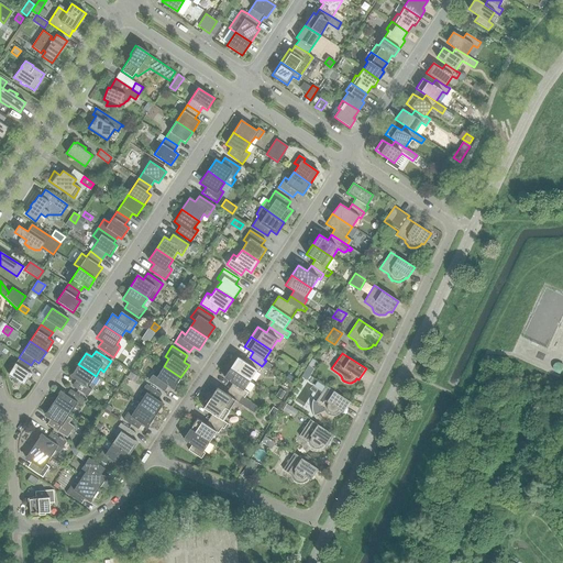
[(31,365),(19,357),(8,375),(24,385),(31,374),(26,371),(31,365)]
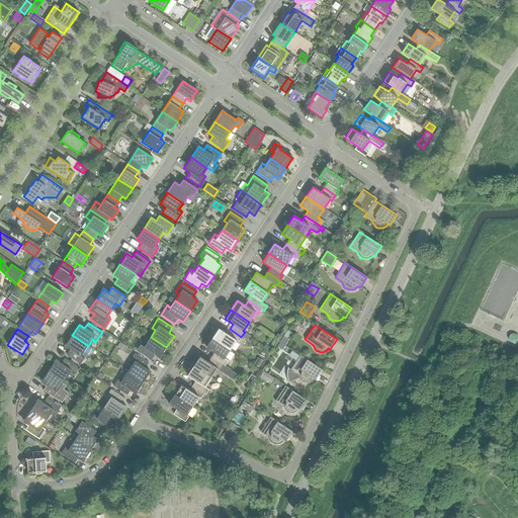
[(219,329),(212,338),(230,350),(236,341),(238,342),(241,337),(230,329),(227,334),(219,329)]
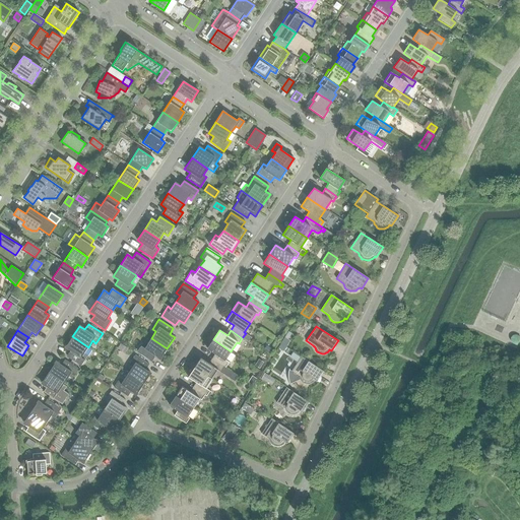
[(83,353),(88,347),(72,336),(65,347),(70,351),(67,356),(80,366),(87,355),(83,353)]
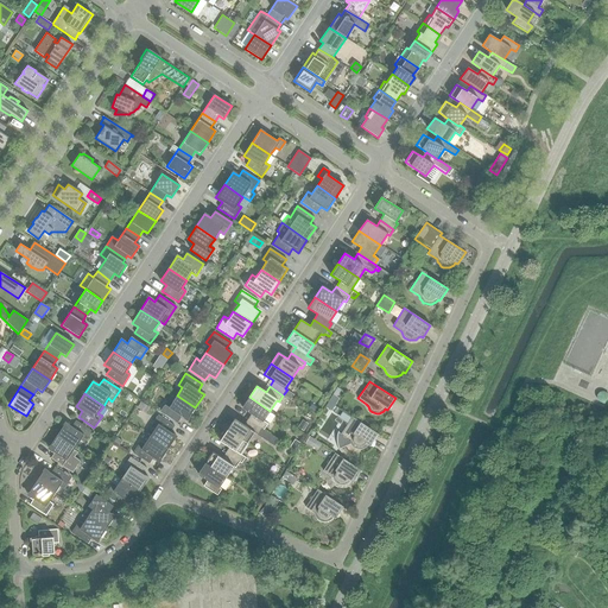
[(339,398),(334,394),(329,401),(335,405),(339,398)]
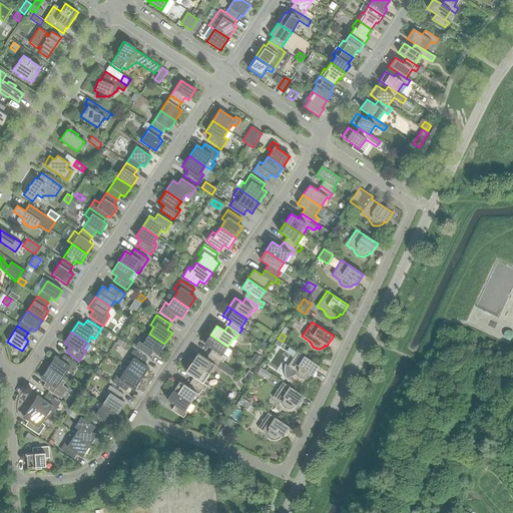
[(164,344),(149,334),(145,340),(141,338),(135,347),(149,356),(152,351),(157,354),(164,344)]
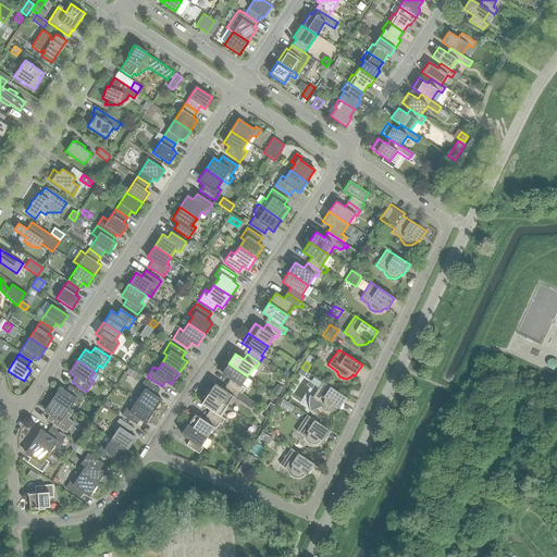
[(240,385),(247,376),(229,363),(221,373),(230,379),(226,384),(240,394),(245,388),(240,385)]
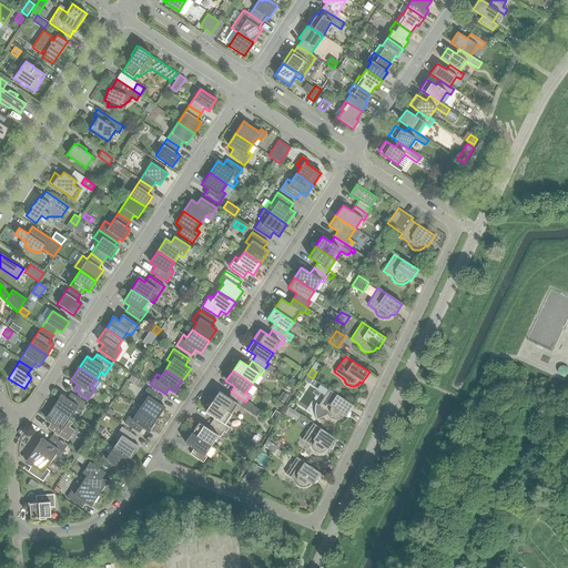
[(128,381),(135,385),(139,379),(132,375),(128,381)]
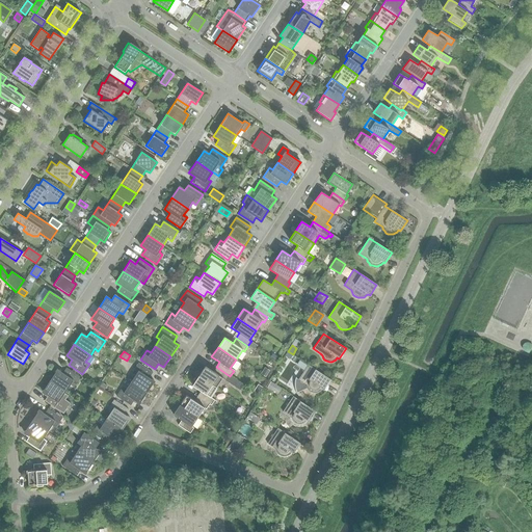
[(280,357),(272,352),(269,358),(275,363),(280,357)]
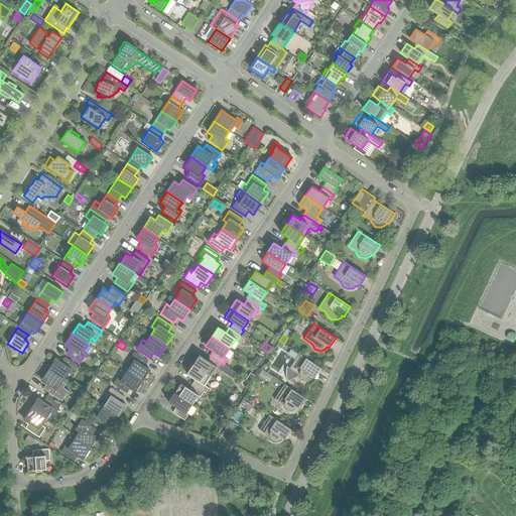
[(127,371),(142,381),(149,370),(144,367),(147,362),(134,352),(127,362),(131,364),(127,371)]
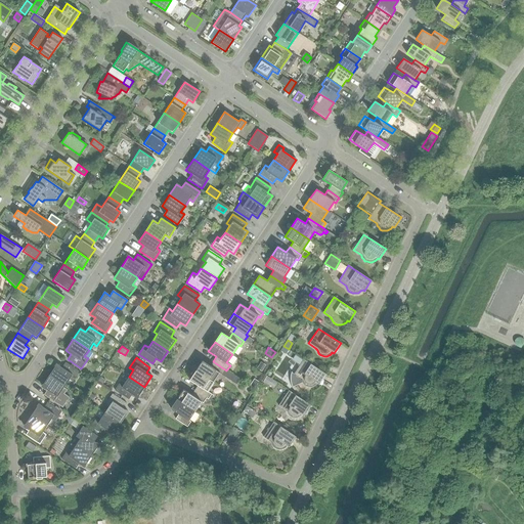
[(303,359),(293,375),(290,373),(290,375),(290,376),(290,378),(290,379),(290,381),(290,382),(291,383),(291,385),(292,386),(301,381),(302,382),(303,384),(305,386),(307,387),(309,387),(311,387),(313,386),(315,385),(317,383),(318,384),(325,374),(303,359)]
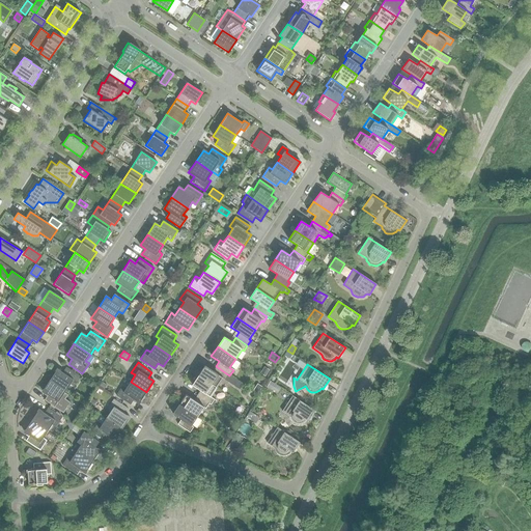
[(243,384),(229,375),(216,366),(213,371),(204,366),(198,375),(217,388),(223,379),(239,389),(243,384)]
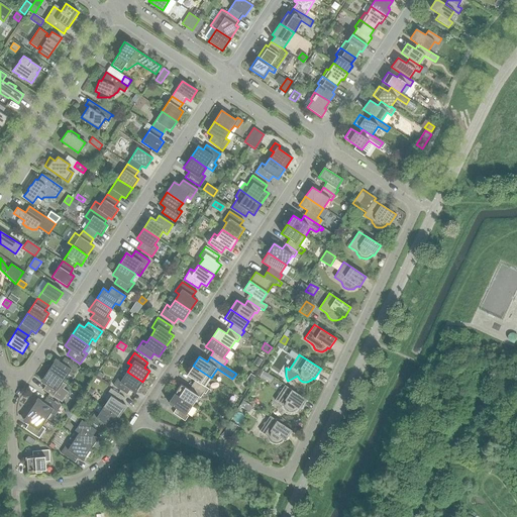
[(262,359),(257,356),(253,363),(257,366),(262,359)]
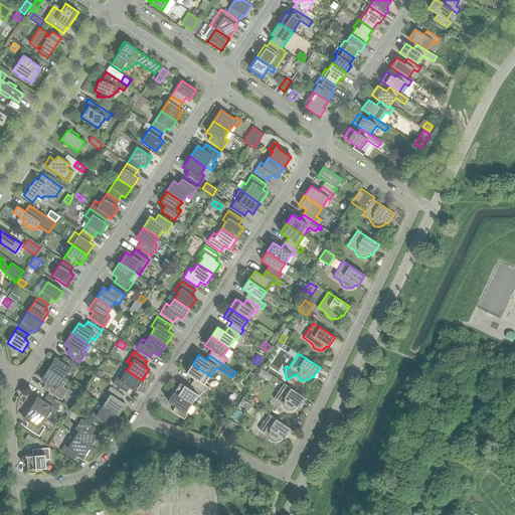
[(48,369),(63,379),(67,372),(71,375),(77,365),(63,356),(60,361),(55,358),(48,369)]
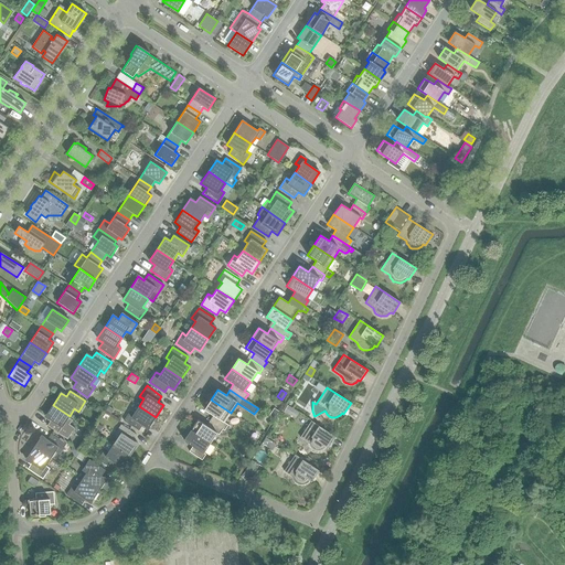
[(224,423),(231,413),(211,400),(204,409),(213,415),(210,420),(224,430),(226,432),(230,426),(224,423)]
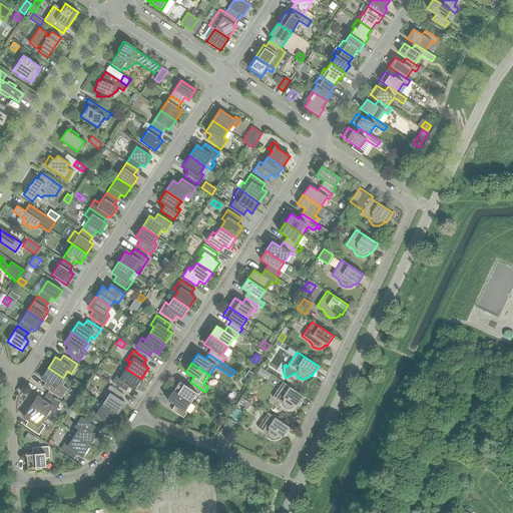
[(62,380),(63,378),(48,368),(40,378),(46,382),(42,387),(60,399),(66,389),(62,387),(65,382),(62,380)]
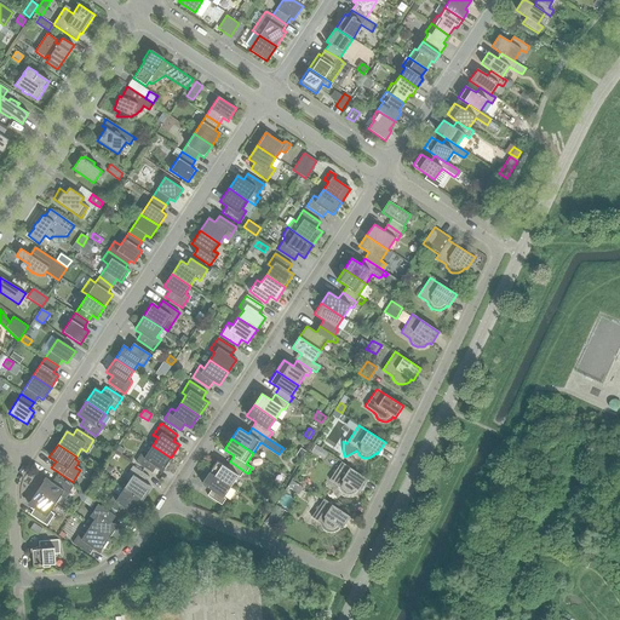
[(327,452),(315,445),(311,451),(323,459),(327,452)]
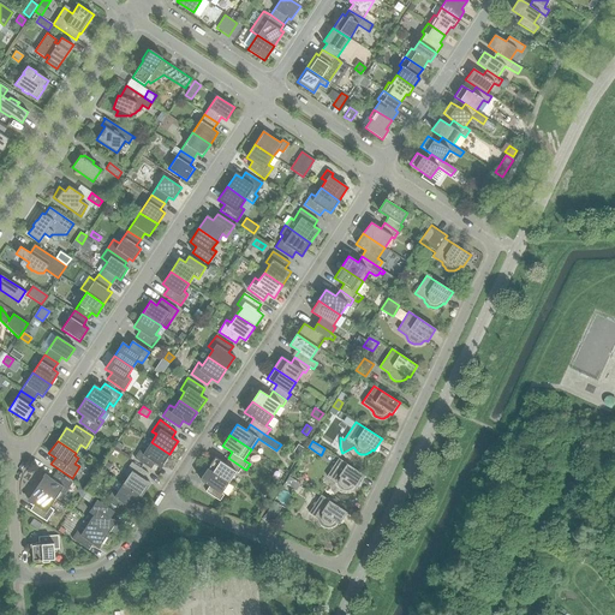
[(169,454),(151,442),(145,449),(142,447),(135,458),(150,469),(155,463),(161,467),(169,454)]
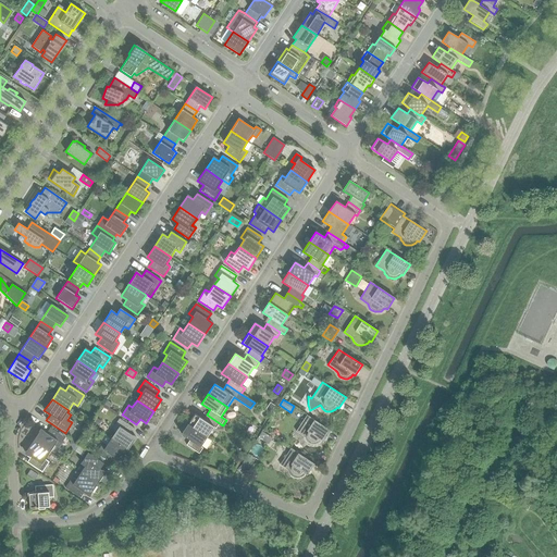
[(274,406),(270,403),(265,409),(270,412),(274,406)]
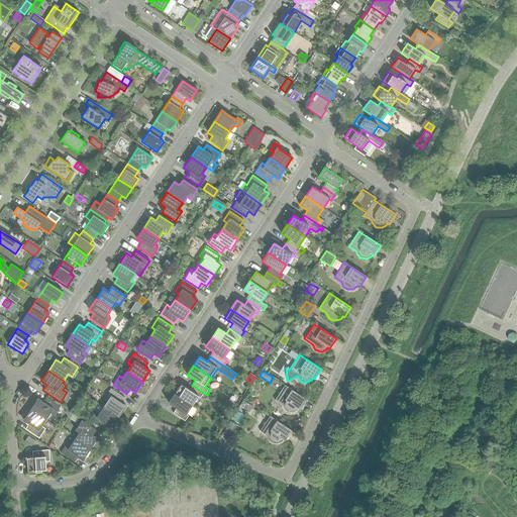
[(205,394),(192,385),(189,390),(181,385),(174,394),(192,406),(198,397),(202,399),(205,394)]
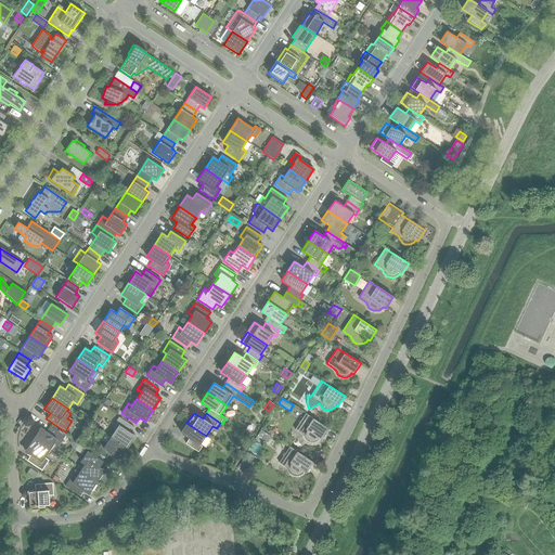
[(322,440),(328,429),(306,414),(295,430),(302,436),(304,438),(305,440),(307,441),(309,442),(311,443),(313,443),(317,442),(318,441),(320,439),(322,440)]
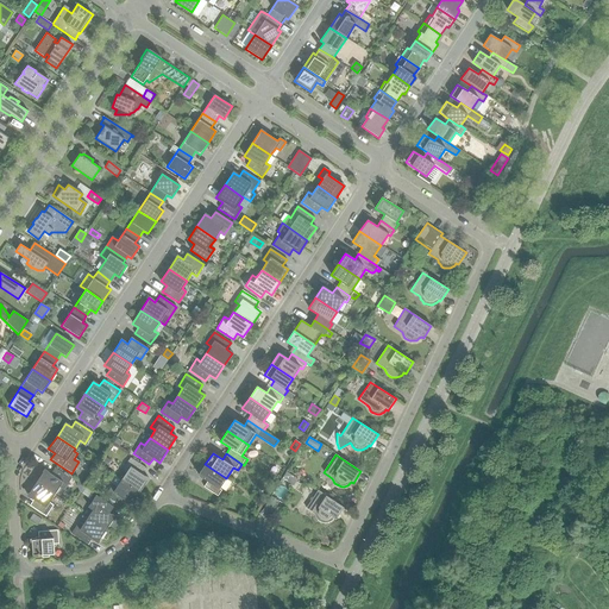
[(121,479),(139,491),(149,478),(143,475),(146,469),(130,458),(123,469),(126,472),(121,479)]
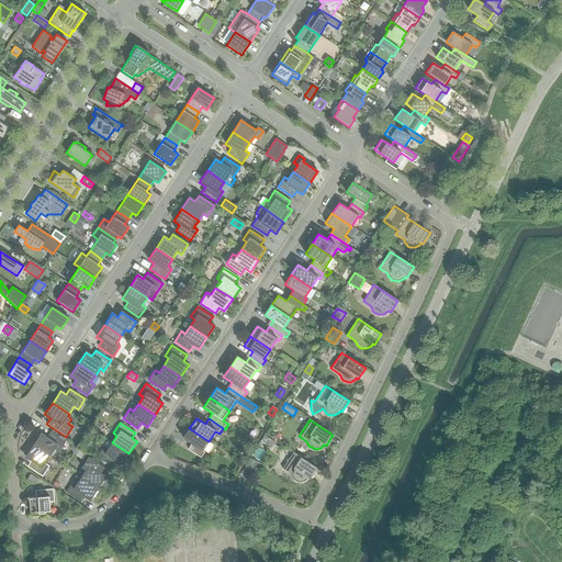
[(202,451),(209,441),(189,428),(182,438),(191,444),(188,449),(201,458),(204,452),(202,451)]
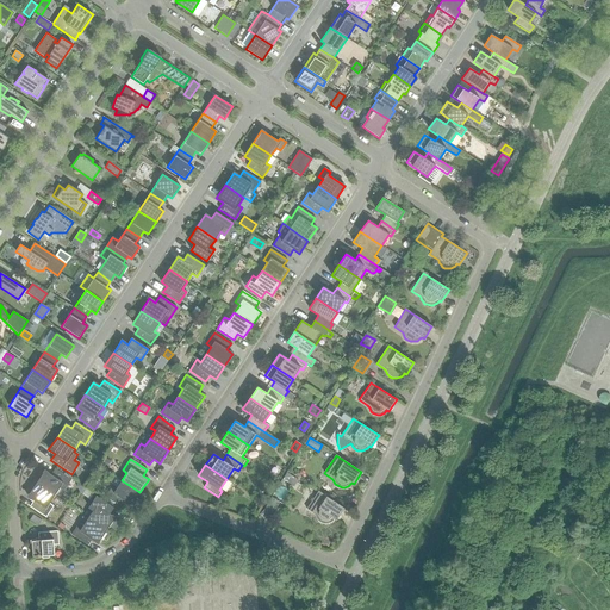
[(36,484),(54,496),(60,489),(63,491),(70,479),(55,468),(50,474),(44,471),(36,484)]
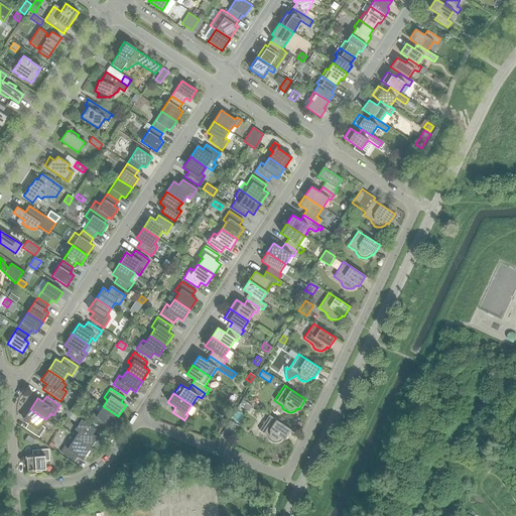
[(118,416),(103,406),(99,412),(95,410),(89,420),(103,429),(106,424),(111,427),(118,416)]
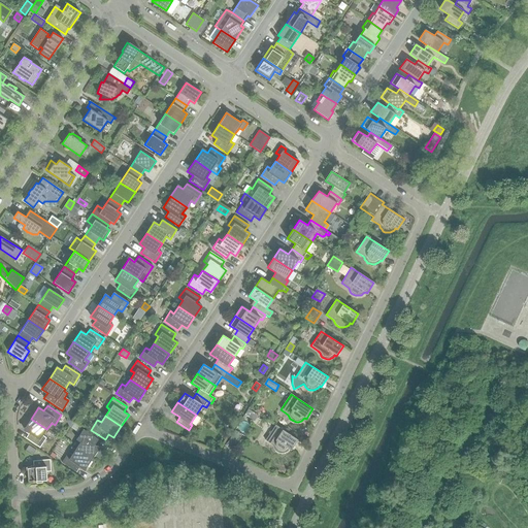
[(42,435),(46,429),(31,419),(24,430),(29,433),(25,438),(39,448),(46,438),(42,435)]
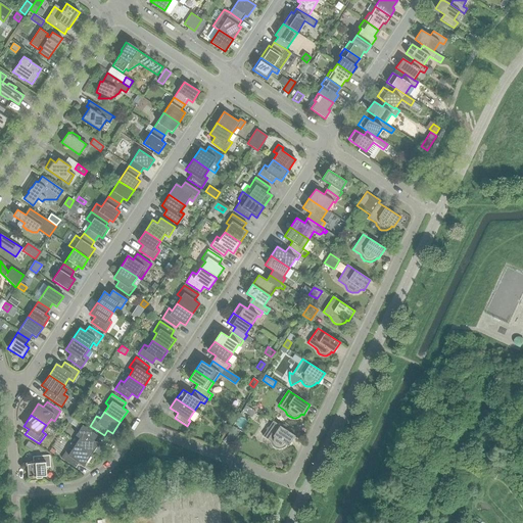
[(288,445),(294,436),(273,421),(263,436),(270,441),(271,444),(272,445),(274,447),(276,448),(278,448),(281,448),(283,447),(285,446),(286,444),(288,445)]
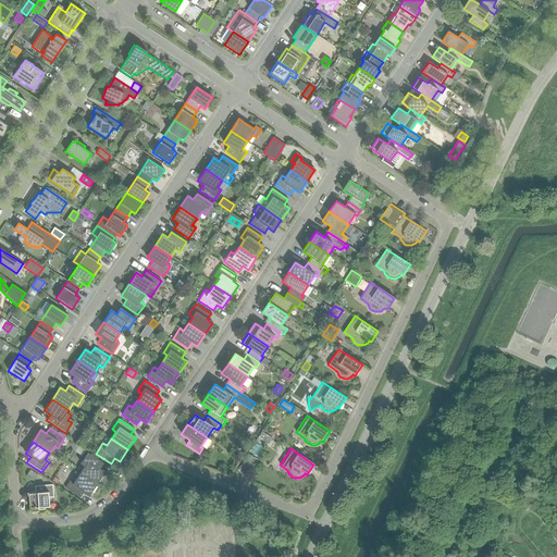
[(81,473),(97,484),(104,472),(99,469),(103,463),(88,454),(81,463),(85,466),(81,473)]
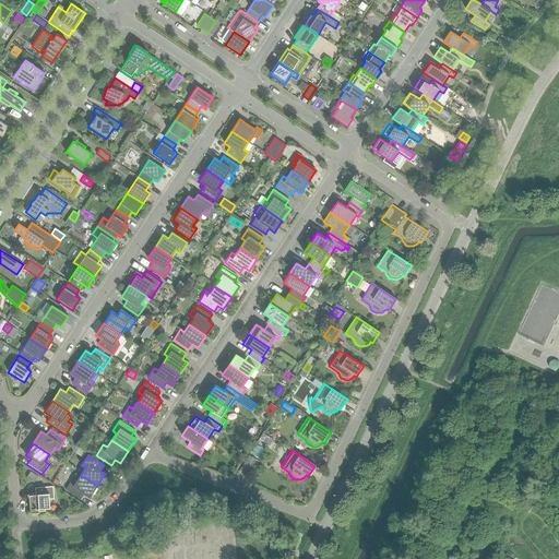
[(257,461),(249,455),(240,468),(248,474),(257,461)]
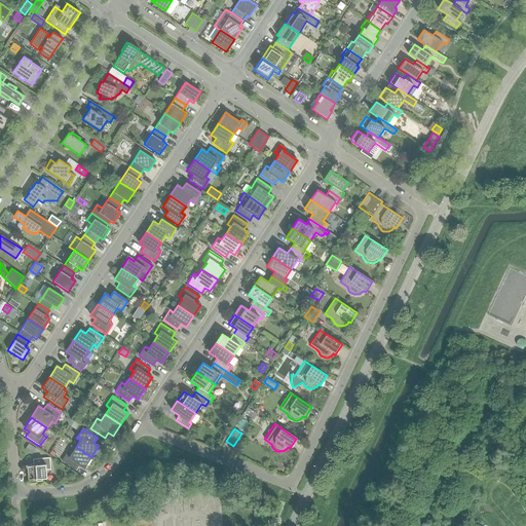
[(36,448),(29,444),(25,449),(32,453),(36,448)]
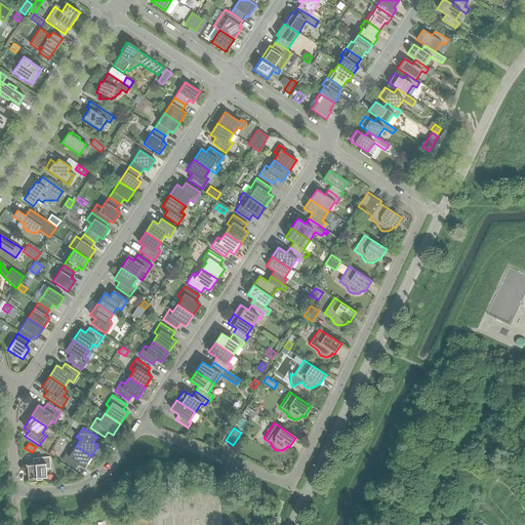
[(91,456),(76,446),(71,452),(68,450),(62,459),(75,470),(79,463),(84,468),(91,456)]
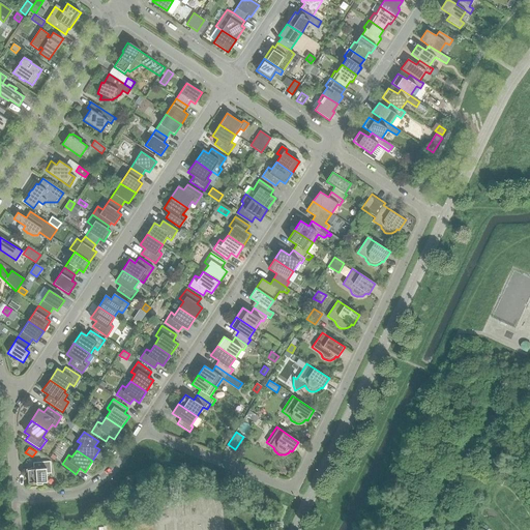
[(51,473),(50,462),(33,463),(33,469),(27,470),(28,483),(48,481),(47,473),(51,473)]
